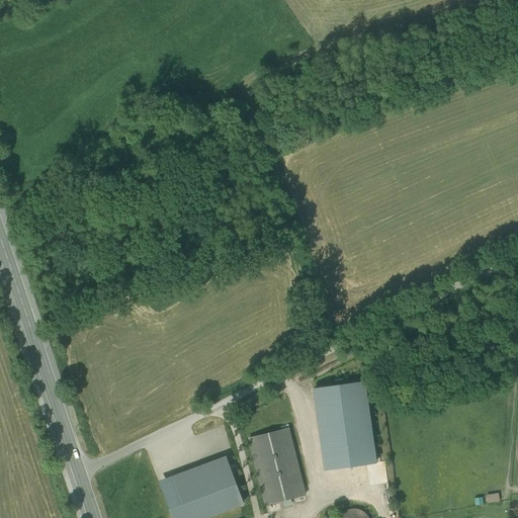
[(315,390),(364,382),(364,379),(314,386),(315,390)]
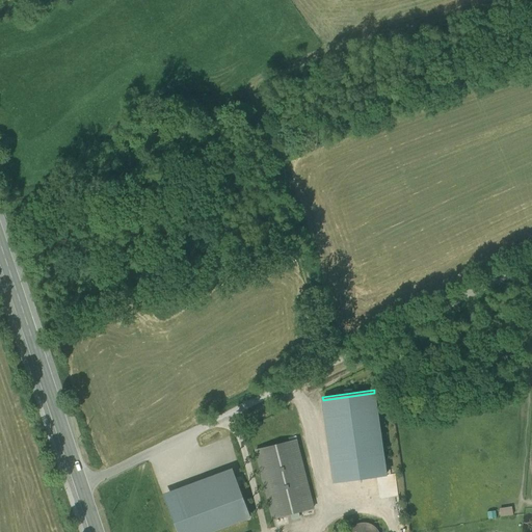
[(374,393),(323,400),(335,482),(386,475),(374,393)]
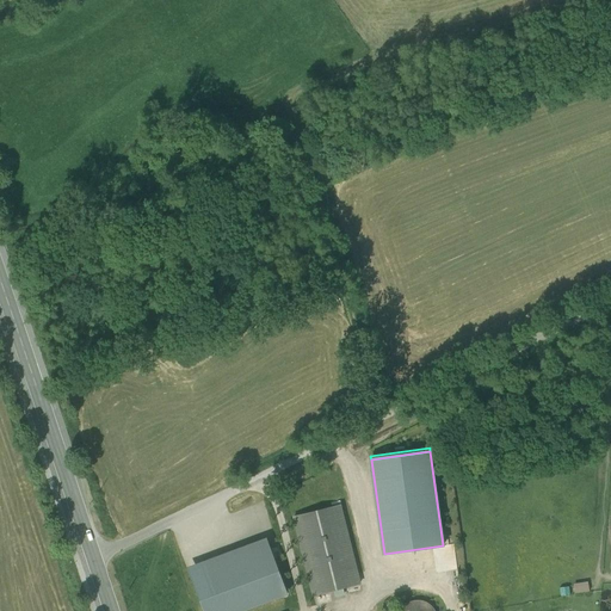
[(294,517),(314,596),(335,591),(343,588),(360,585),(357,569),(340,506),(294,517)]
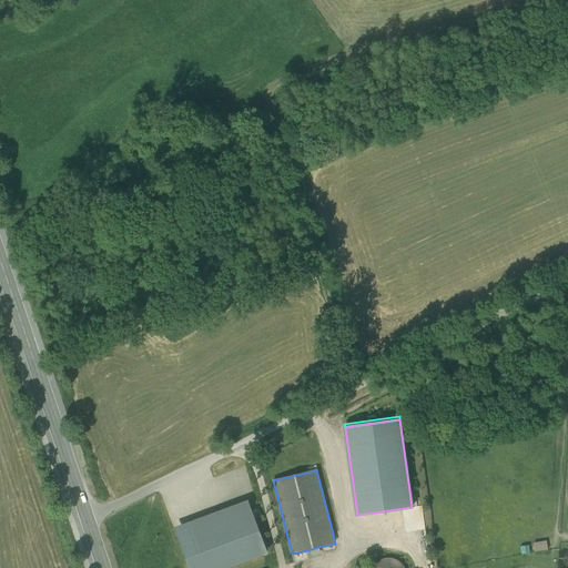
[(179,538),(251,510),(247,500),(174,527),(179,538)]
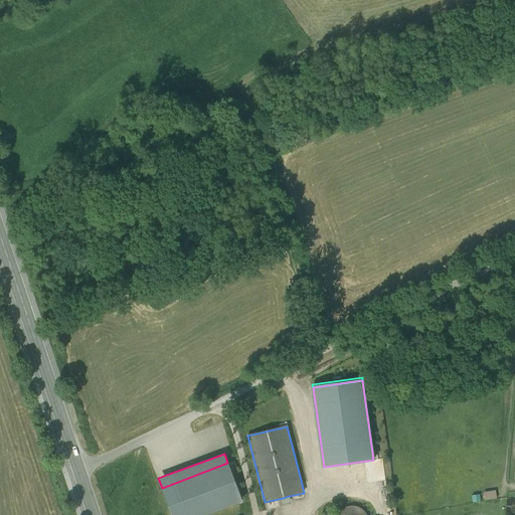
[(227,463),(162,488),(172,514),(203,514),(242,501),(227,463)]
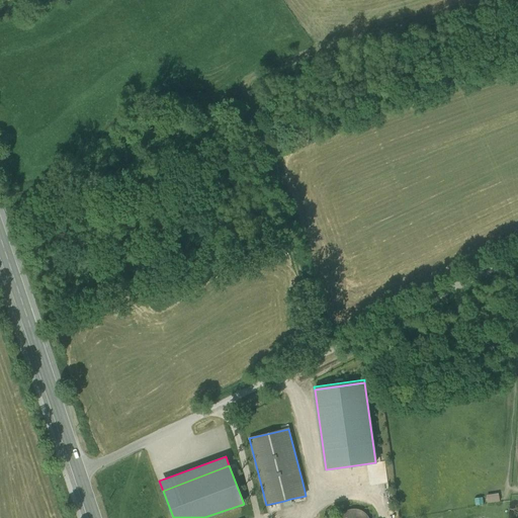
[(158,470),(161,480),(169,477),(166,467),(158,470)]
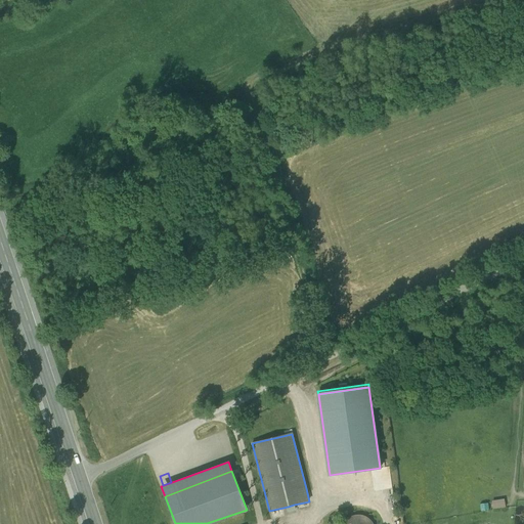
[(505,499),(492,501),(493,510),(506,508),(505,499)]
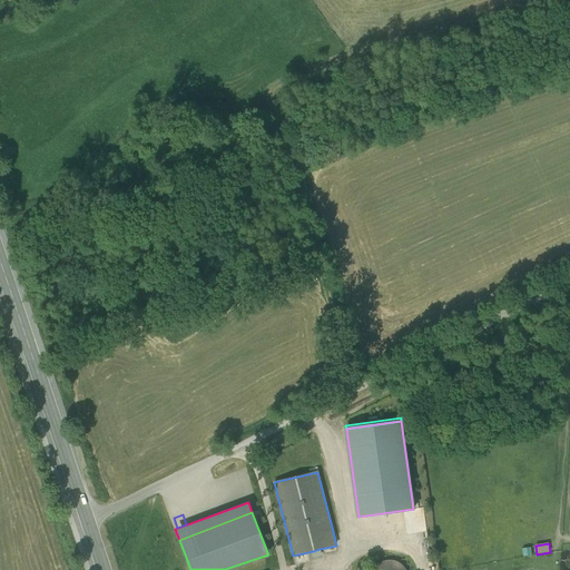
[(532,556),(531,548),(522,549),(523,557),(532,556)]
